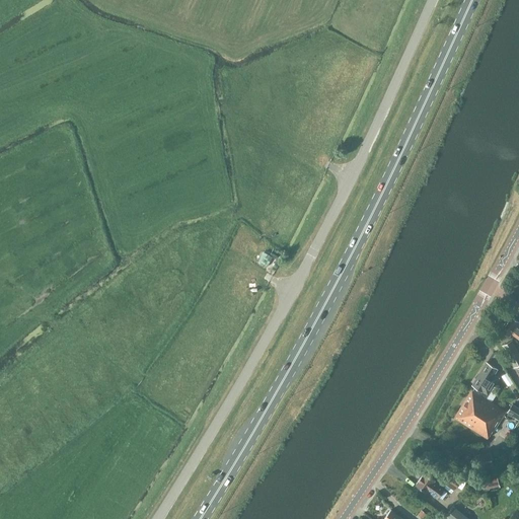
[(501,329),(508,336),(512,330),(518,336),(518,322),(511,316),(501,329)]
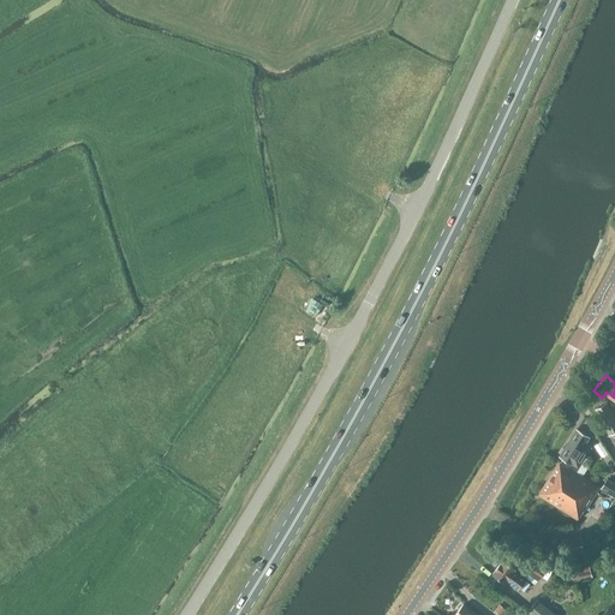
[(596,410),(610,436),(614,434),(614,436),(614,417),(607,404),(596,410)]
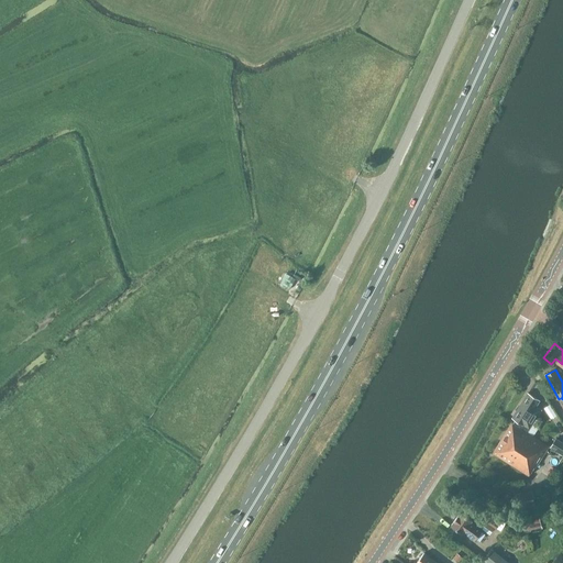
[(528,394),(512,418),(516,420),(514,423),(512,423),(493,453),(529,476),(534,467),(536,468),(549,446),(527,432),(531,426),(540,411),(534,408),(539,400),(528,394)]
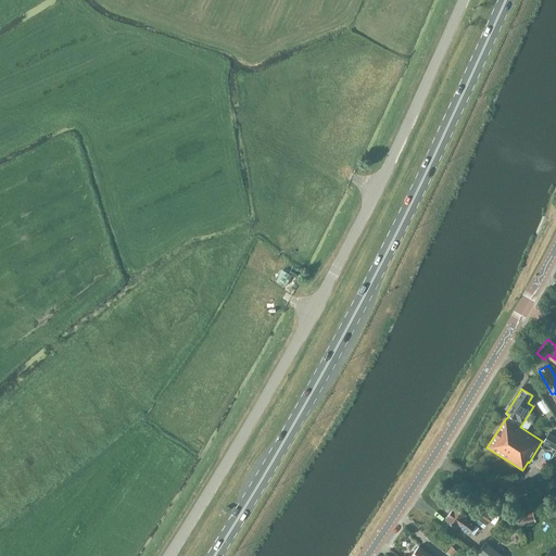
[(555,438),(551,434),(546,443),(555,449),(555,438)]
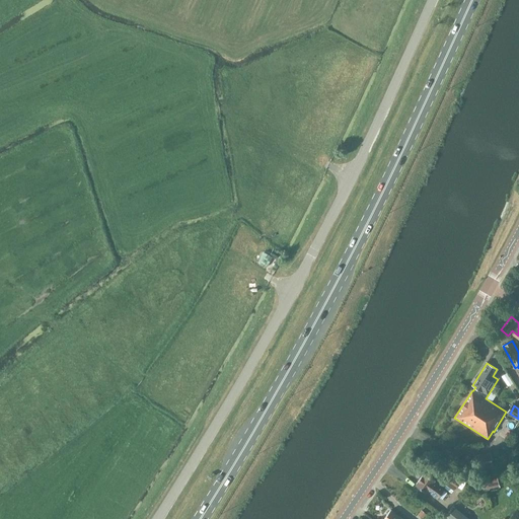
[(417,485),(427,492),(435,479),(425,472),(417,485)]
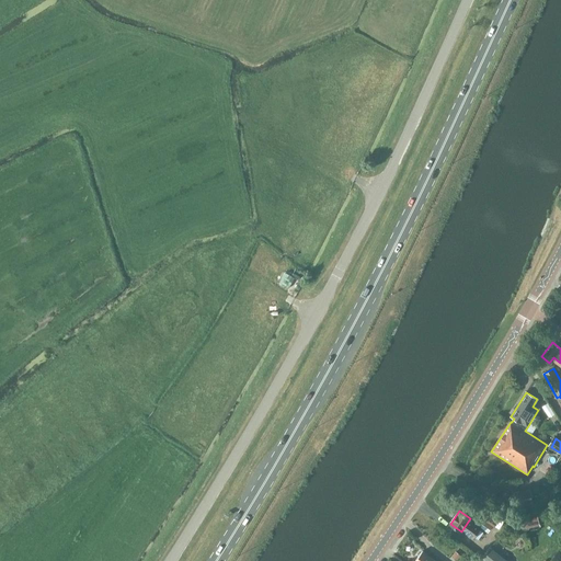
[(506,560),(488,549),(483,557),(490,560),(506,560)]
